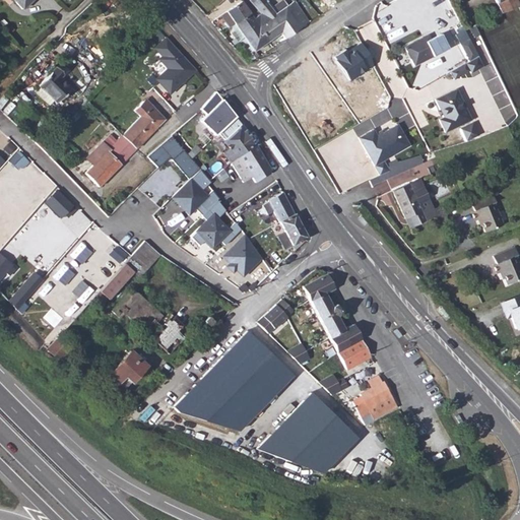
[(11,0),(20,9),(29,0),(11,0)]
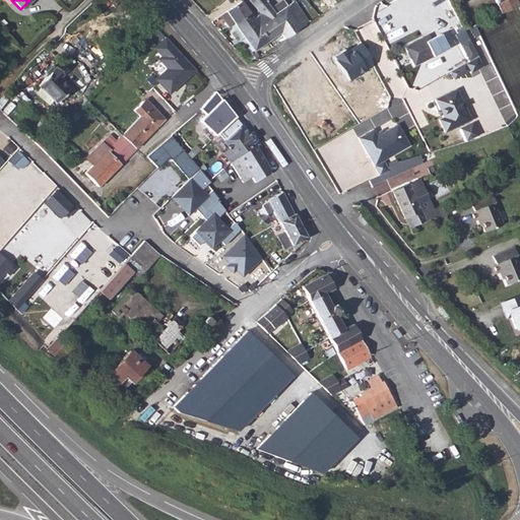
[(240,0),(232,6),(240,17),(255,7),(249,0),(240,0)]
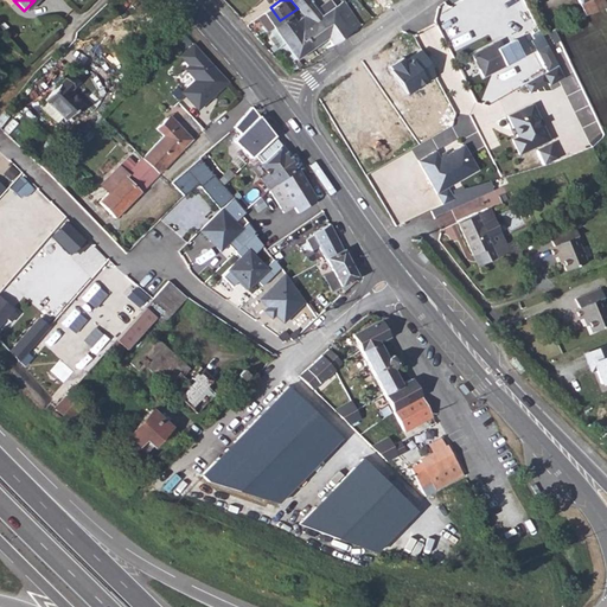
[(312,0),(300,0),(310,12),(302,17),(310,25),(323,16),(312,0)]
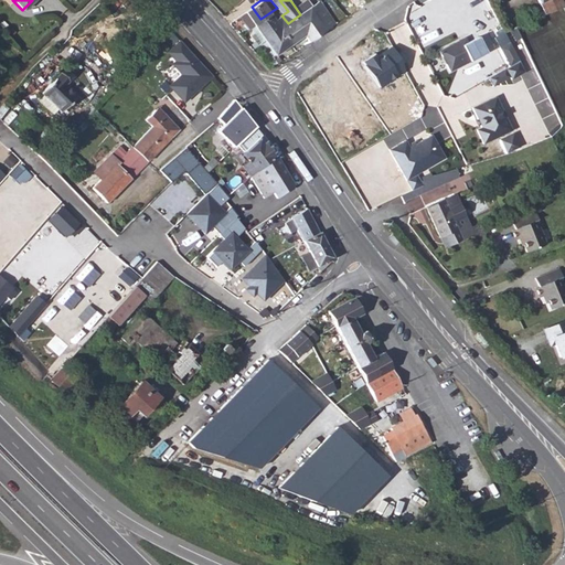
[(316,36),(340,19),(326,0),(321,0),(300,14),(316,36)]
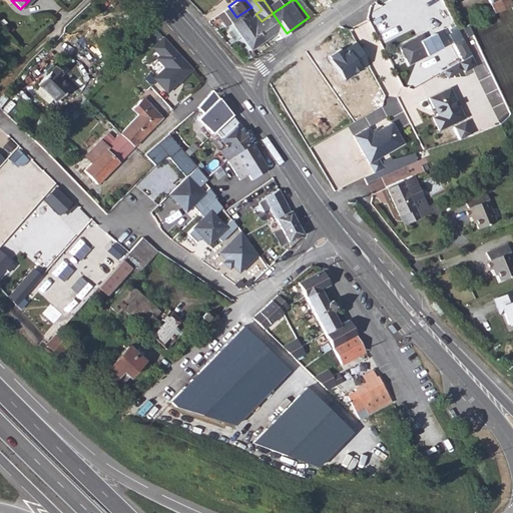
[(488,0),(495,13),(512,5),(510,0),(488,0)]
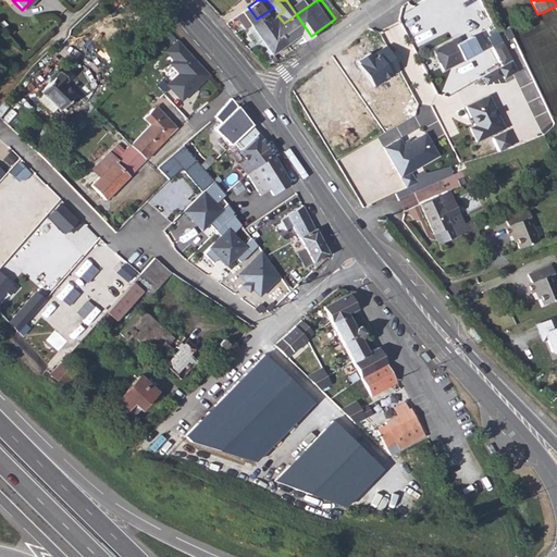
[(273,8),(257,19),(268,34),(284,23),(277,15),(273,8)]
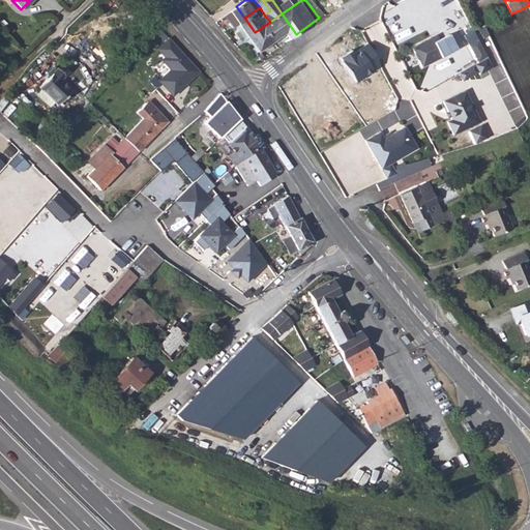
[(280,36),(284,42),(296,34),(282,13),(270,22),(280,36)]
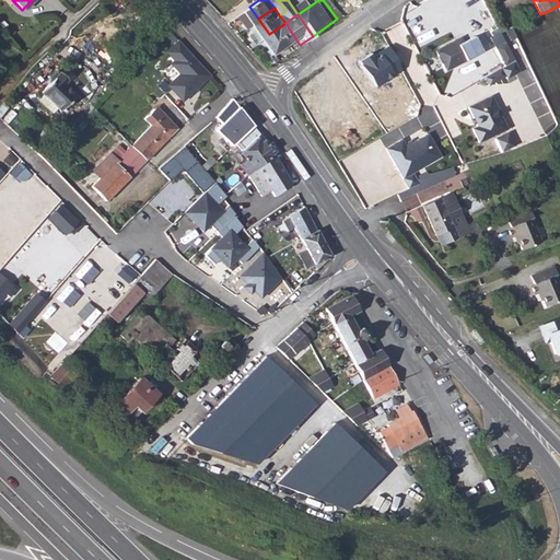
[(269,34),(263,39),(272,55),(295,38),(286,23),(269,34)]
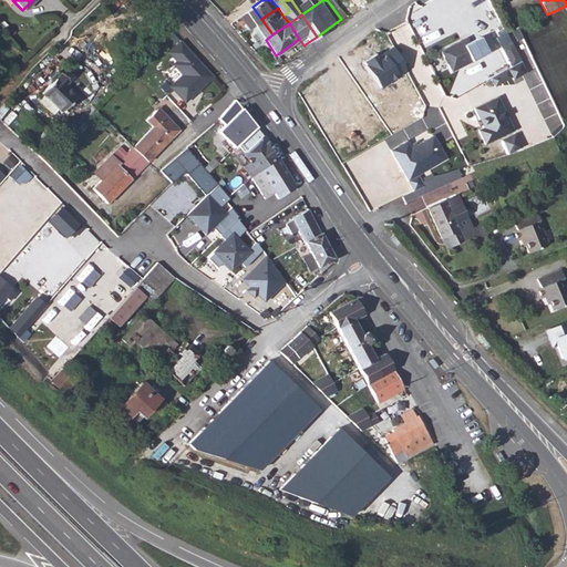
[(462,40),(441,50),(451,71),(488,53),(481,37),(470,42),(464,45),(462,40)]
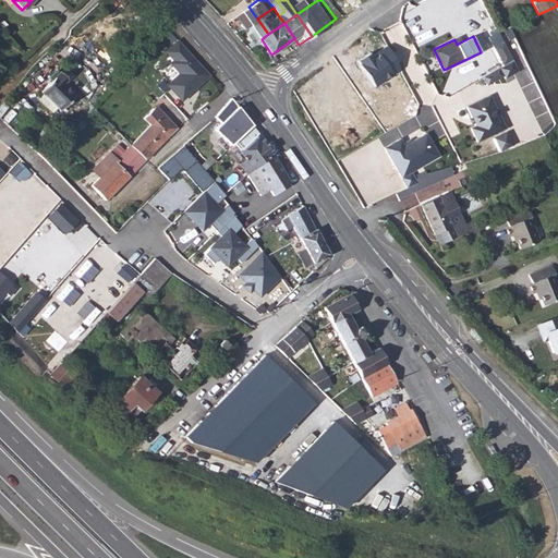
[(179,104),(205,77),(173,40),(160,51),(169,61),(167,64),(174,73),(161,86),(179,104)]
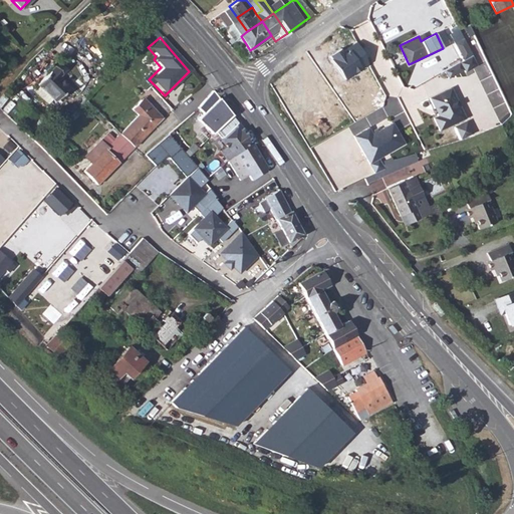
[(463,39),(455,43),(463,60),(472,55),(463,39)]
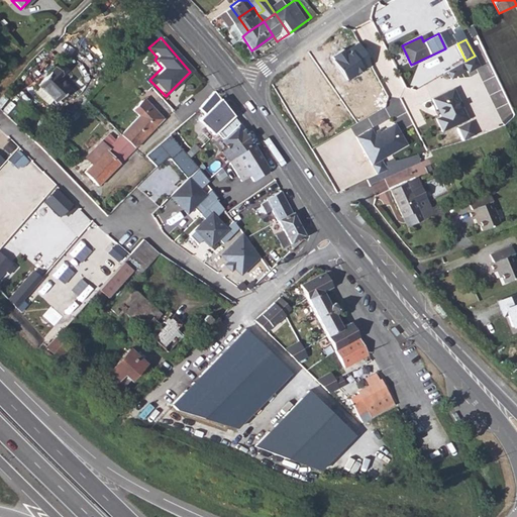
[(374,66),(359,42),(334,58),(348,81),(374,66)]
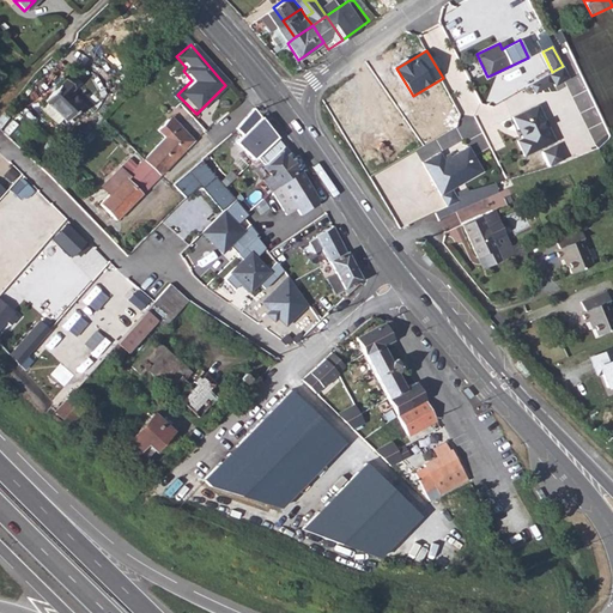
[(569,78),(563,66),(552,72),(547,74),(554,86),(569,78)]
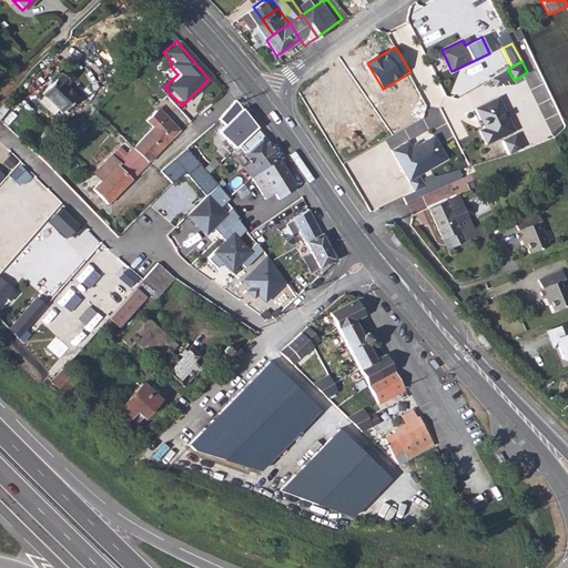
[(36,100),(52,114),(57,109),(59,112),(75,95),(63,84),(68,81),(58,72),(38,92),(41,95),(36,100)]
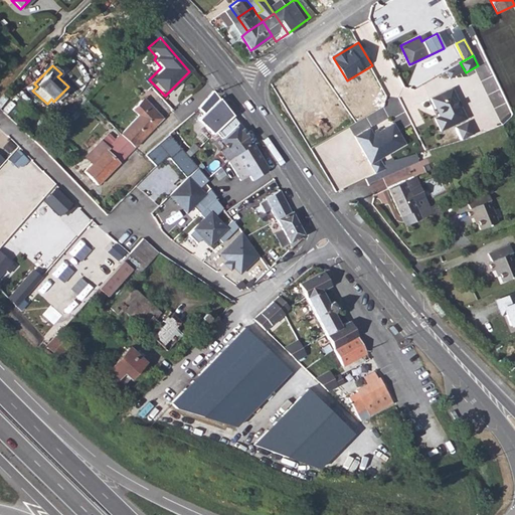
[(451,81),(440,84),(441,90),(453,87),(451,81)]
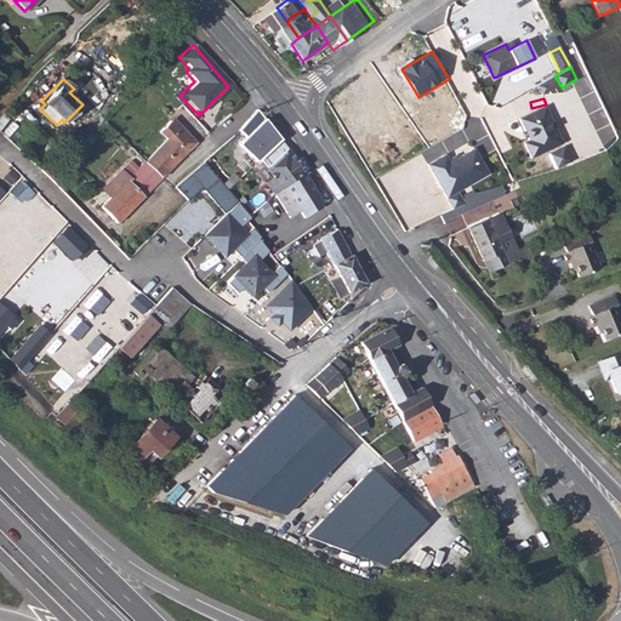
[(529,158),(560,142),(541,106),(516,119),(527,140),(522,143),(529,158)]
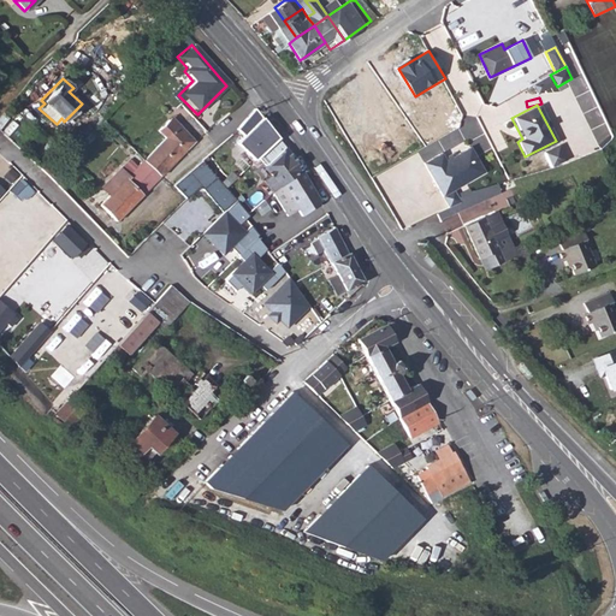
[(238,135),(231,141),(243,157),(252,149),(259,158),(277,141),(250,107),(232,128),(238,135)]
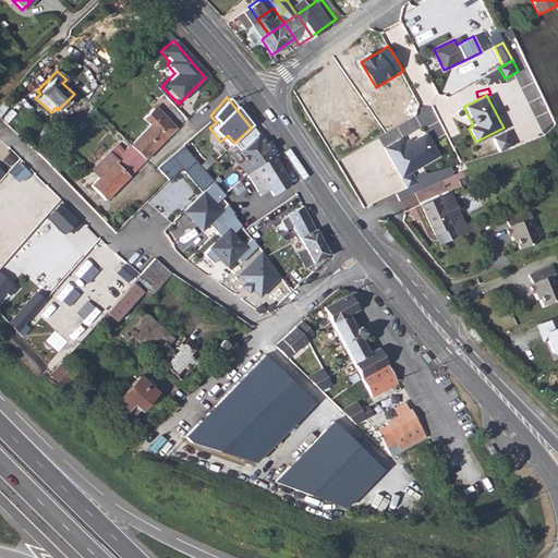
[(129,144),(144,160),(176,129),(154,107),(141,119),(148,126),(129,144)]
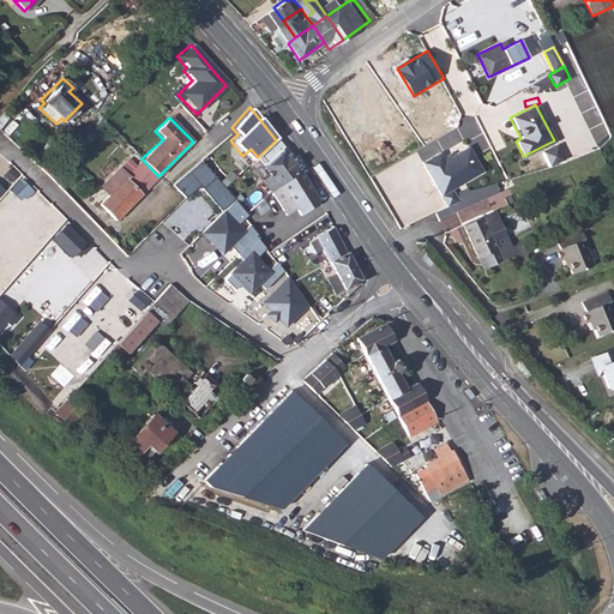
[(252,162),(276,191),(299,172),(299,170),(295,166),(276,140),(258,157),(252,162)]
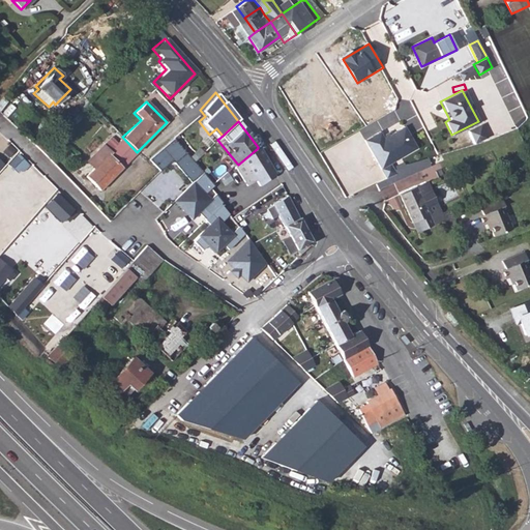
[(379,131),(364,141),(381,169),(416,148),(404,126),(383,139),(379,131)]
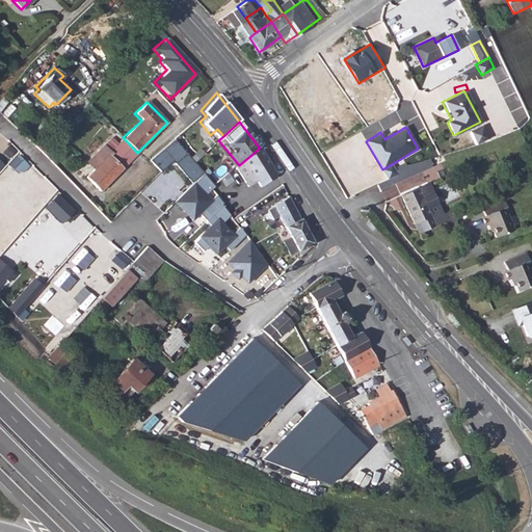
[(91,182),(99,190),(137,153),(123,137),(108,152),(102,145),(94,154),(99,160),(79,180),(85,187),(91,182)]
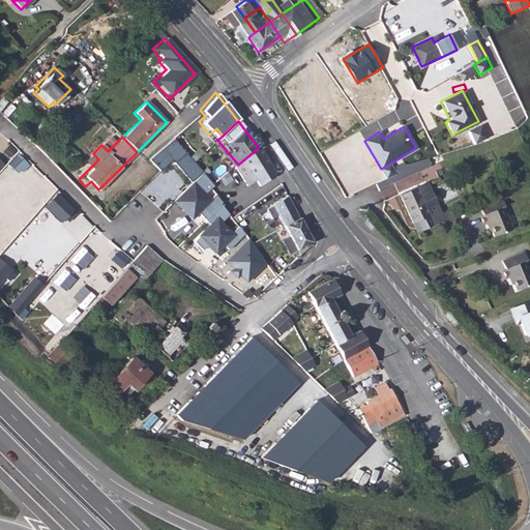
[(174,159),(193,181),(201,175),(203,172),(174,139),(151,159),(162,171),(174,159)]
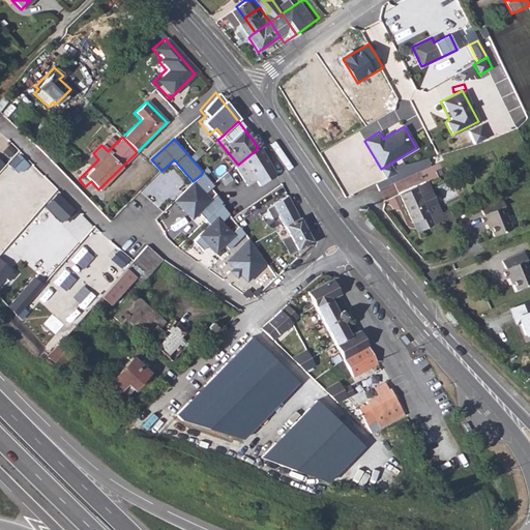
[(226,175),(236,188),(242,183),(246,188),(256,181),(260,186),(275,174),(271,167),(258,148),(238,165),(226,175)]
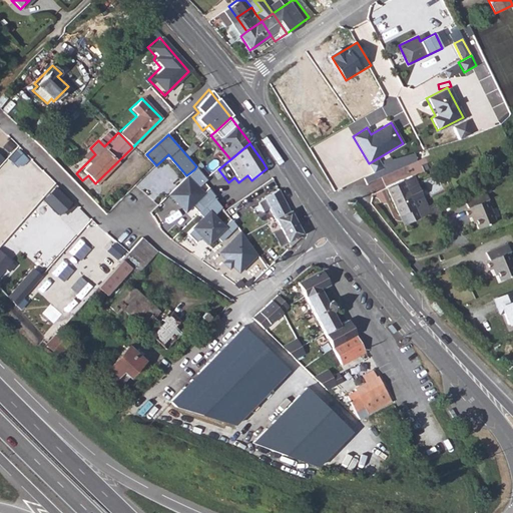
[(397,153),(400,162),(419,153),(416,145),(397,153)]
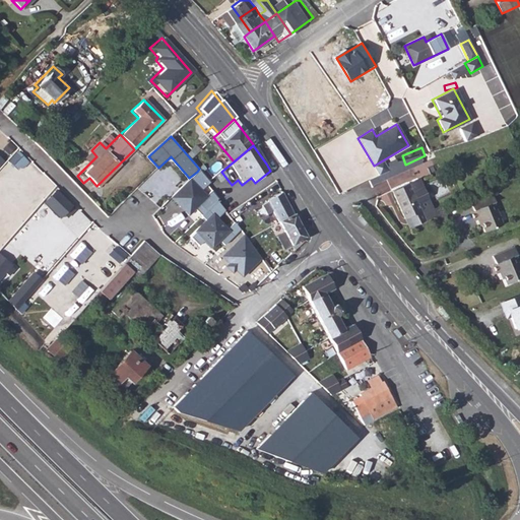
[(18,148),(8,158),(19,170),(29,158),(18,148)]
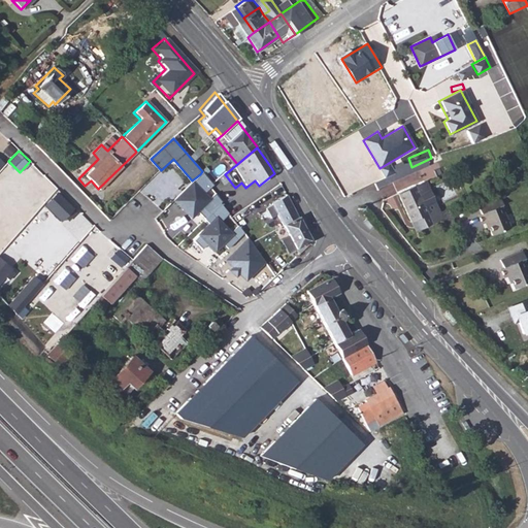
[(212,162),(203,151),(193,161),(202,171),(212,162)]
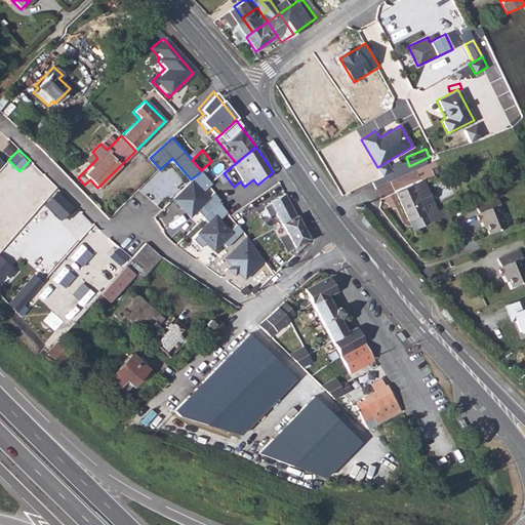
[(394,167),(387,171),(390,176),(410,167),(409,166),(406,157),(392,163),(394,167)]
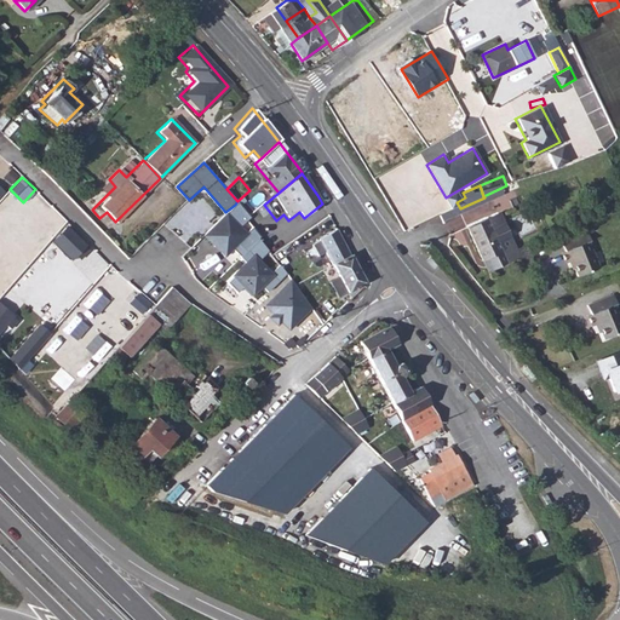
[(240,204),(251,217),(256,212),(245,200),(240,204)]
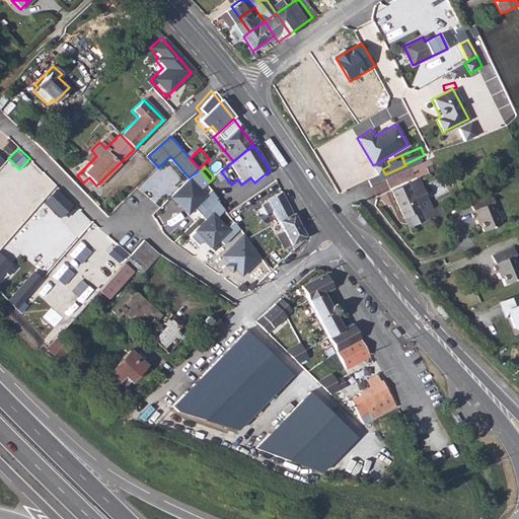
[(382,169),(370,174),(373,179),(385,174),(382,169)]
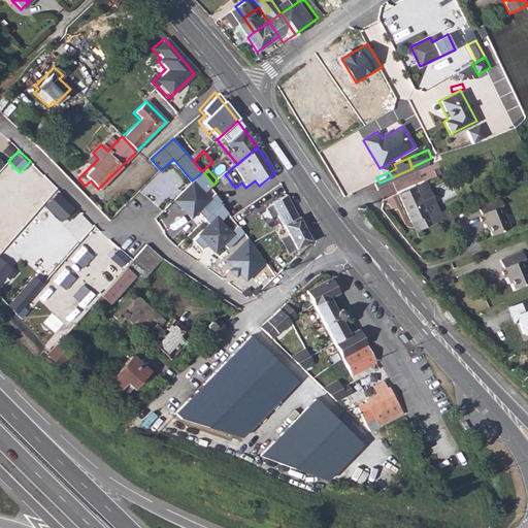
[(201,221),(217,205),(219,202),(212,195),(208,200),(202,194),(210,187),(200,174),(192,180),(169,202),(189,220),(196,213),(201,221)]
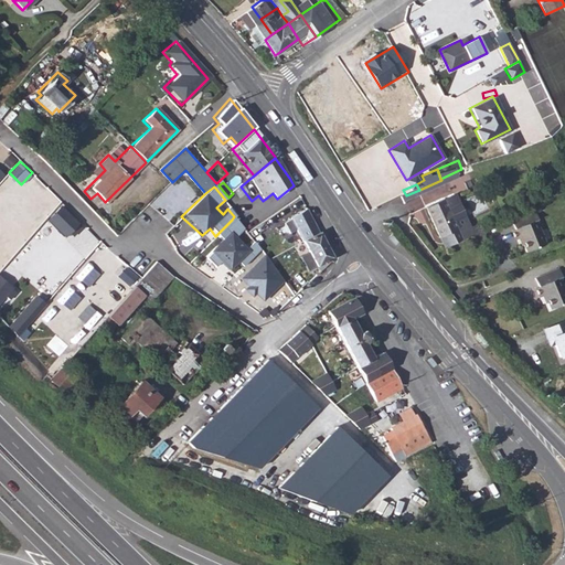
[(448,193),(420,208),(441,246),(469,232),(448,193)]
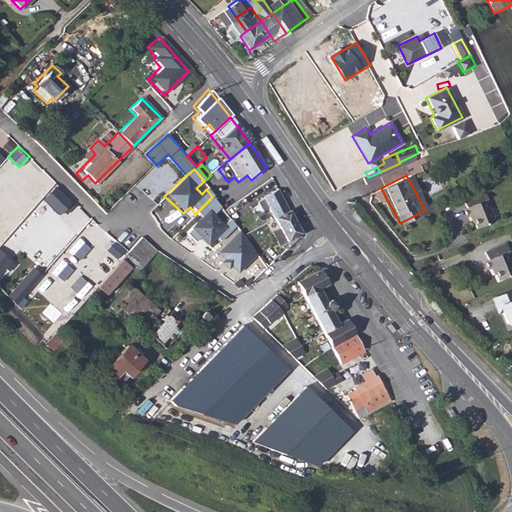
[(73,202),(57,186),(42,200),(58,216),(73,202)]
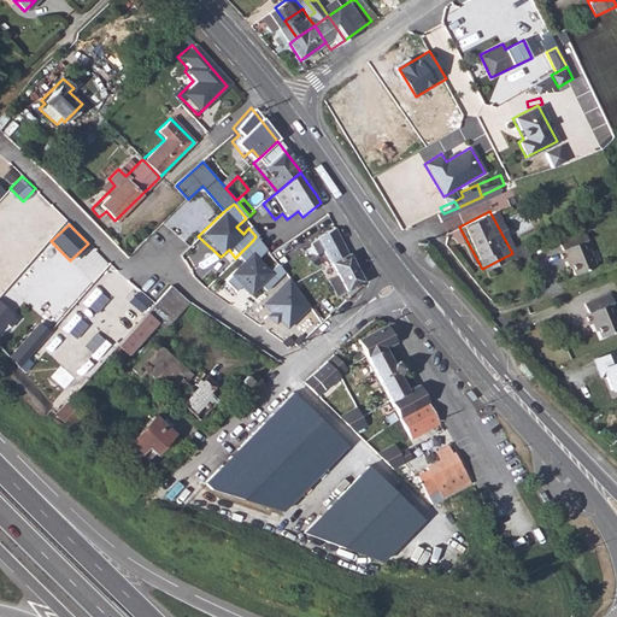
[(316,240),(345,291),(363,282),(335,229),(316,240)]
